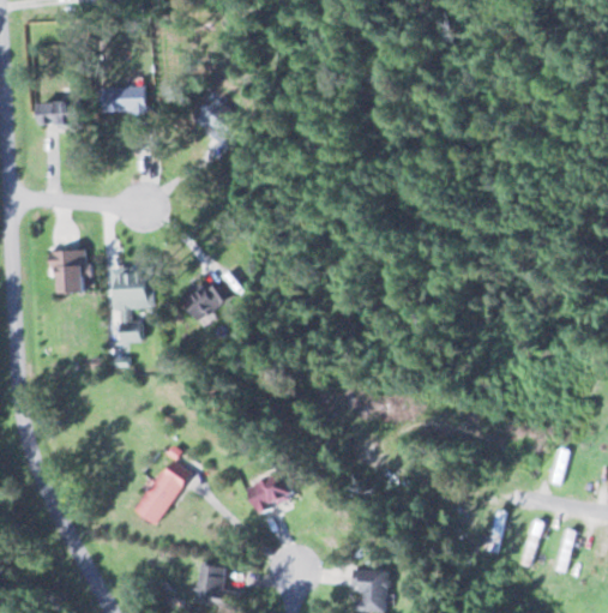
[(35,103),(37,128),(121,121),(122,132),(155,130),(152,94),(35,103)]
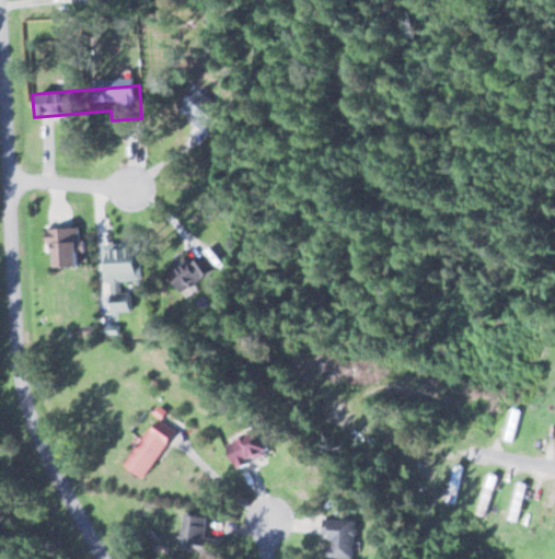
[(203,131),(217,114),(196,99),(183,116),(203,131)]
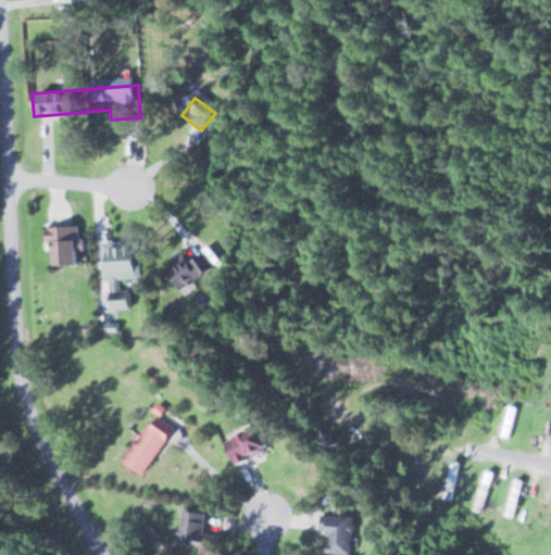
[(78,227),(50,228),(52,266),(80,265),(78,227)]
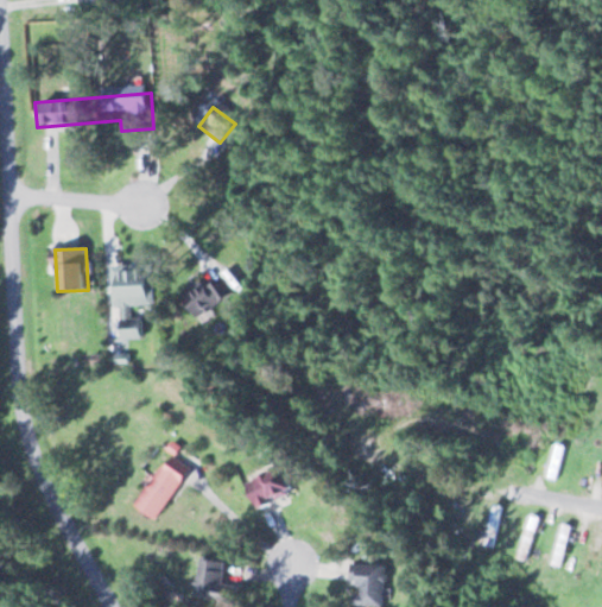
[(113,307),(120,307),(120,339),(145,339),(145,318),(134,318),(134,305),(152,305),(152,266),(113,266),(113,307)]
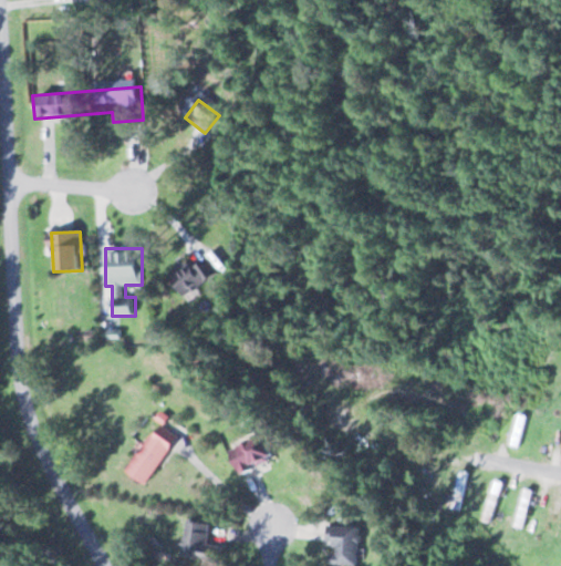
[(176,274),(184,294),(216,280),(208,260),(176,274)]
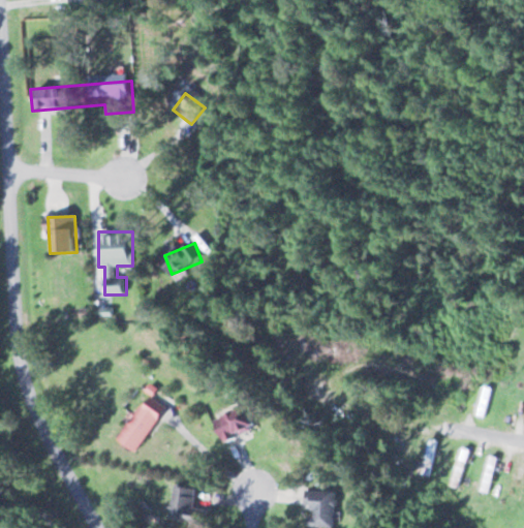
[(490,389),(481,386),(472,415),(482,418),(490,389)]
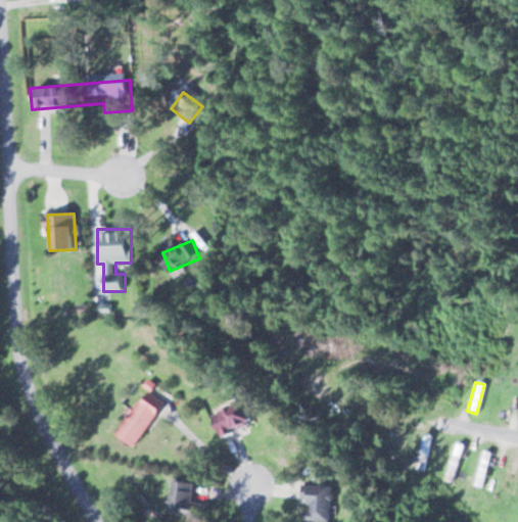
[(132,447),(165,406),(146,392),(114,434),(132,447)]
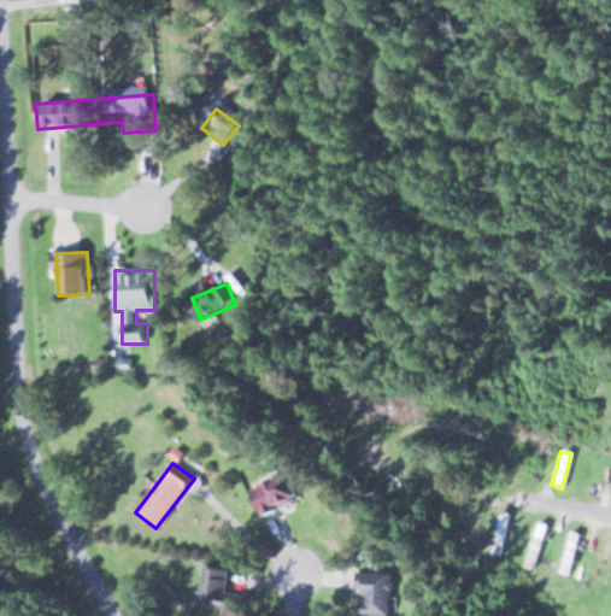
[(262,517),(303,499),(292,474),(251,492),(262,517)]
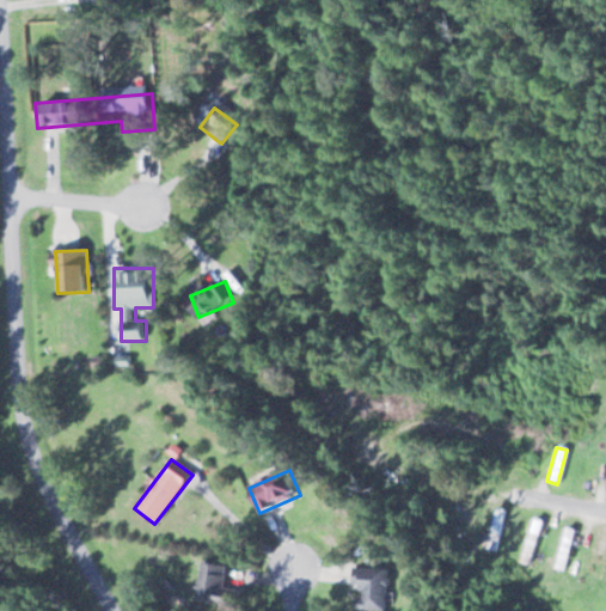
[(542,523),(530,519),(516,563),(527,567),(542,523)]
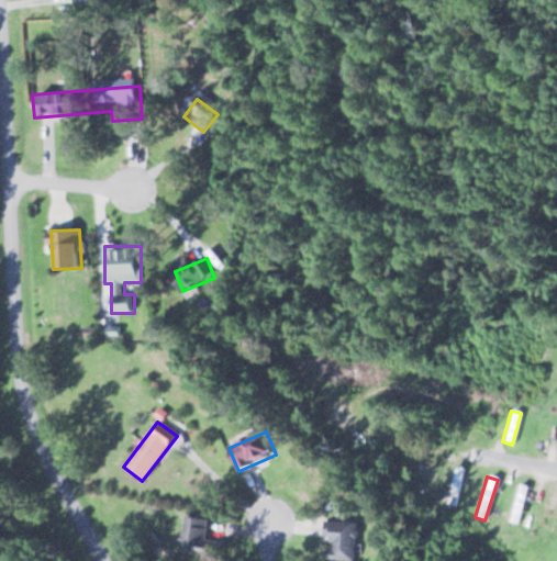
[(528,487),(519,484),(507,523),(516,525),(528,487)]
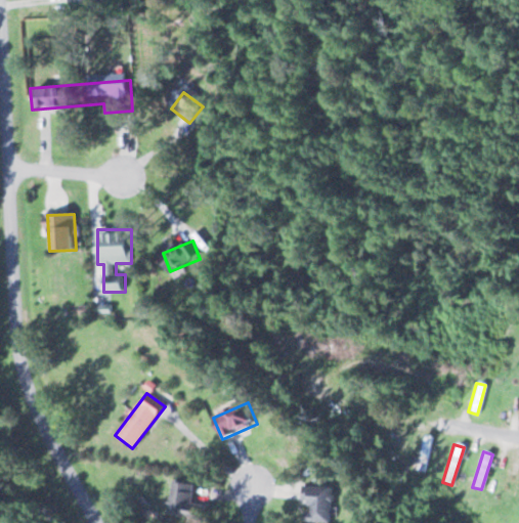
[(499,493),(508,497),(518,469),(518,462),(512,460),(499,493)]
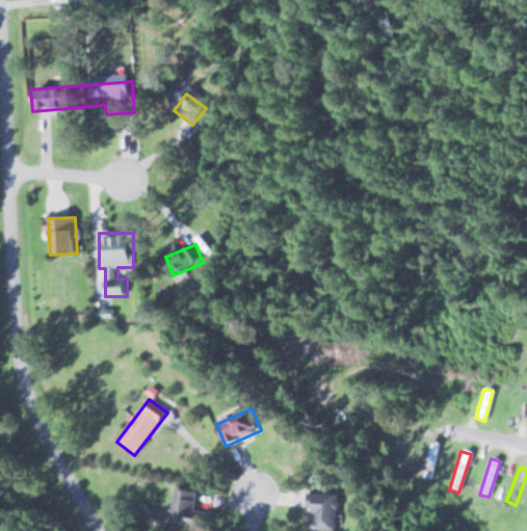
[(188,525),(194,492),(176,488),(169,522),(188,525)]
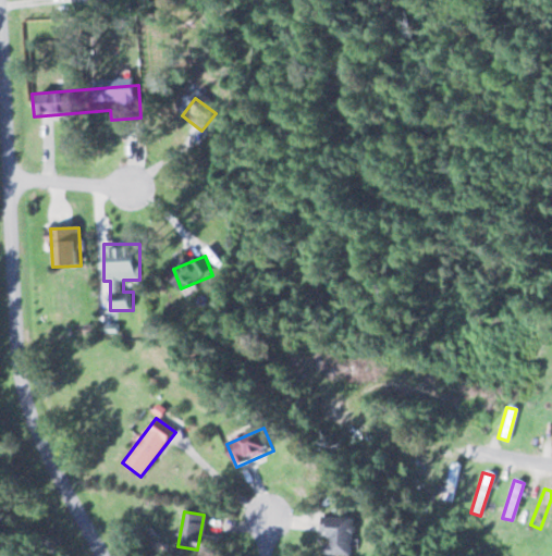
[(351,555),(353,518),(322,517),(321,555),(351,555)]
